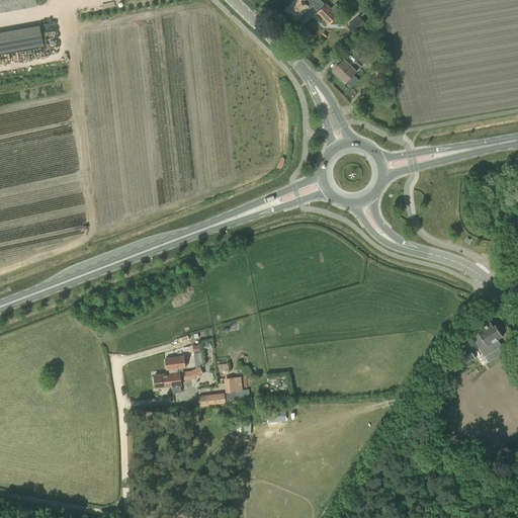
[(0,0),(0,12),(36,6),(35,0),(0,0)]
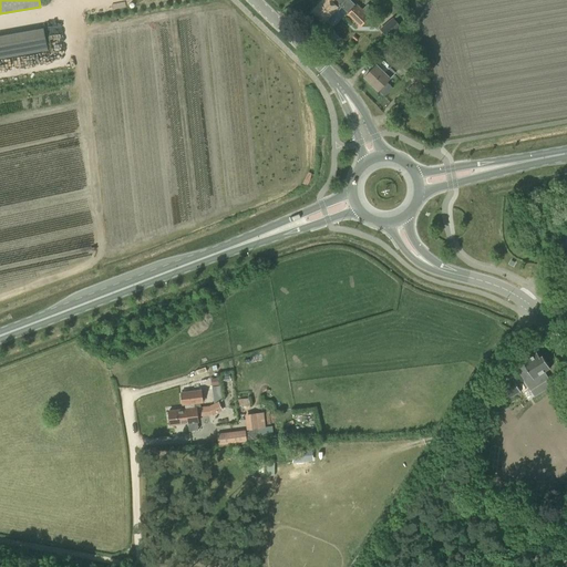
[(323,0),(313,11),(325,21),(337,8),(339,10),(342,7),(348,13),(356,6),(350,0),(323,0)]
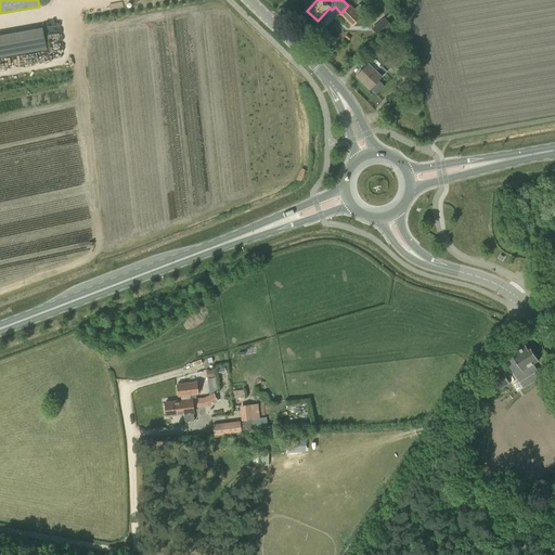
[(352,27),(362,16),(349,3),(348,5),(340,13),(339,14),(352,27)]
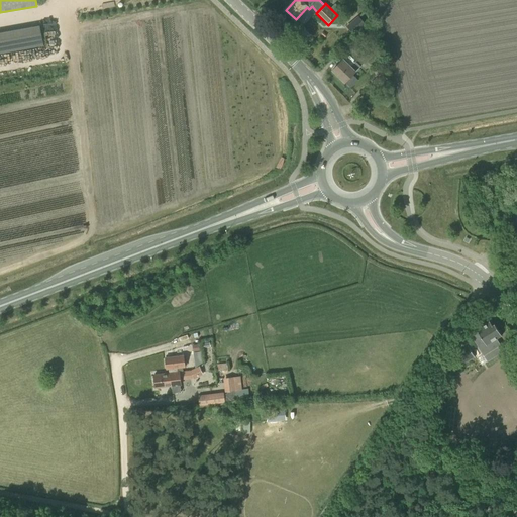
[(358,16),(346,26),(353,34),(365,24),(366,24),(358,16)]
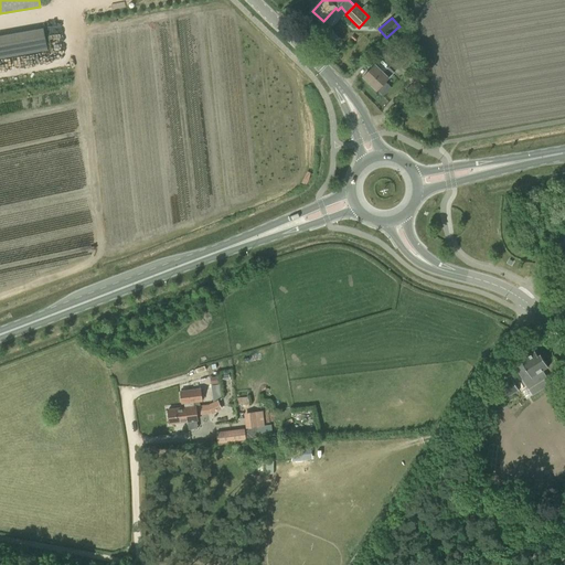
[(0,56),(53,50),(50,27),(0,33),(0,56)]
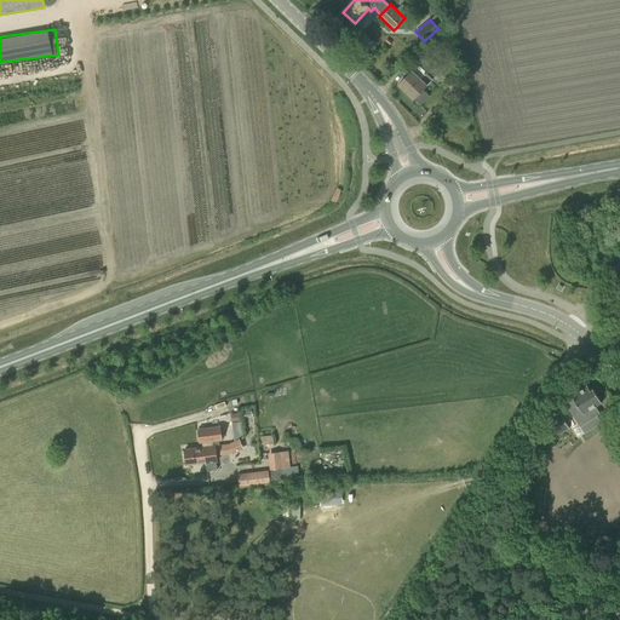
[(446,58),(454,53),(441,33),(432,39),(446,58)]
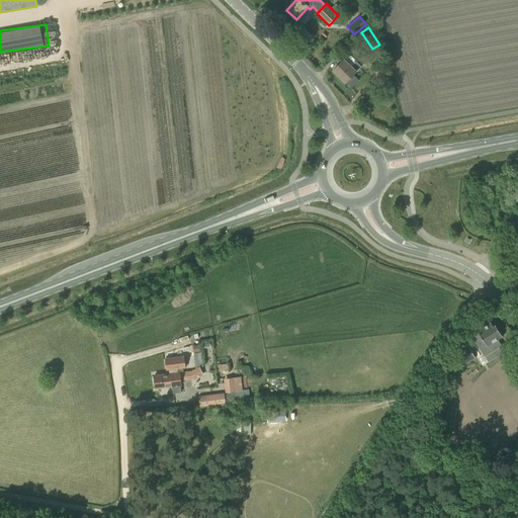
[(345,82),(361,66),(349,54),(333,70),(345,82)]
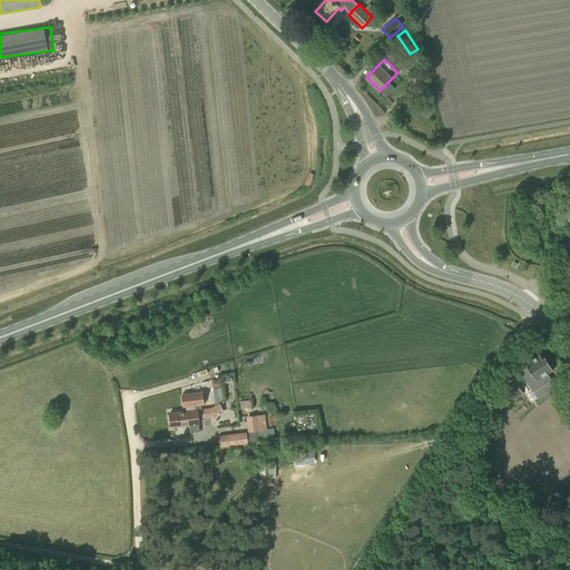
[(418,97),(426,87),(420,80),(411,90),(418,97)]
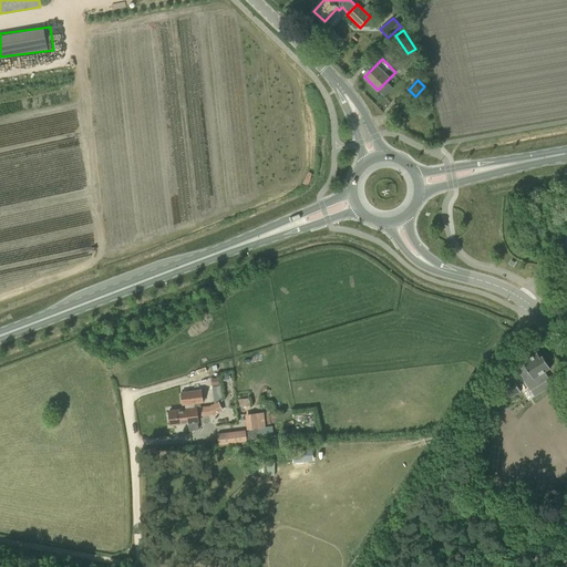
[(536,352),(523,361),(524,363),(516,368),(531,390),(549,379),(545,372),(550,369),(540,352),(537,354),(536,352)]
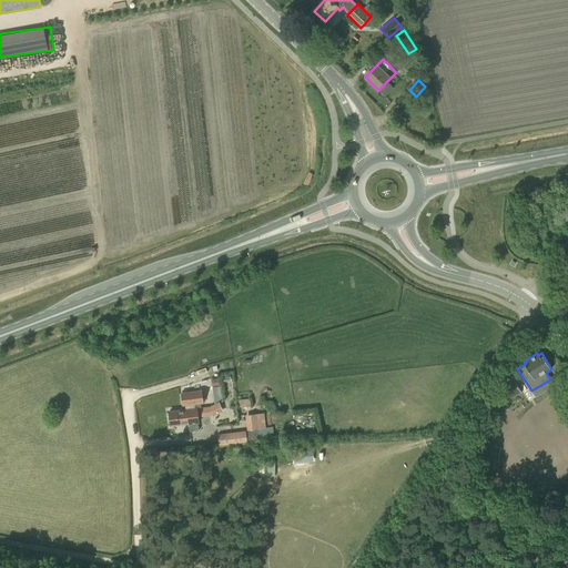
[(497,391),(505,403),(521,392),(514,379),(497,391)]
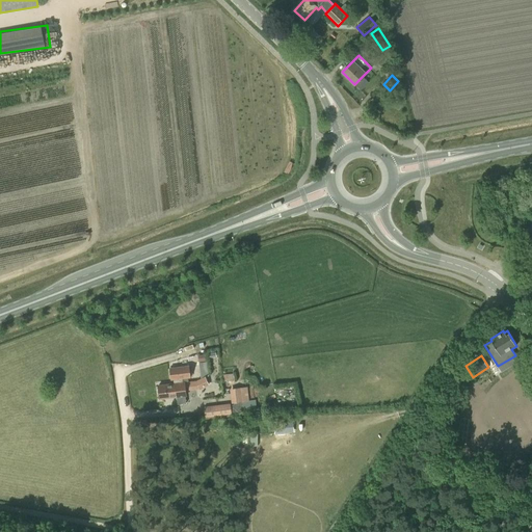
[(207,362),(198,363),(201,378),(208,372),(207,362)]
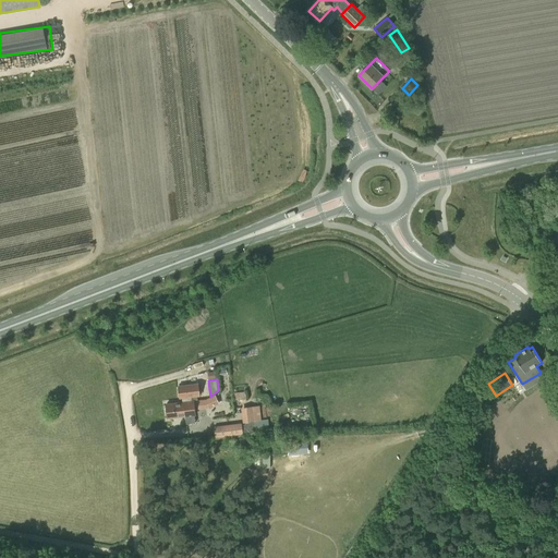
[(183,402),(191,401),(191,397),(199,396),(197,384),(179,386),(180,398),(183,398),(183,402)]
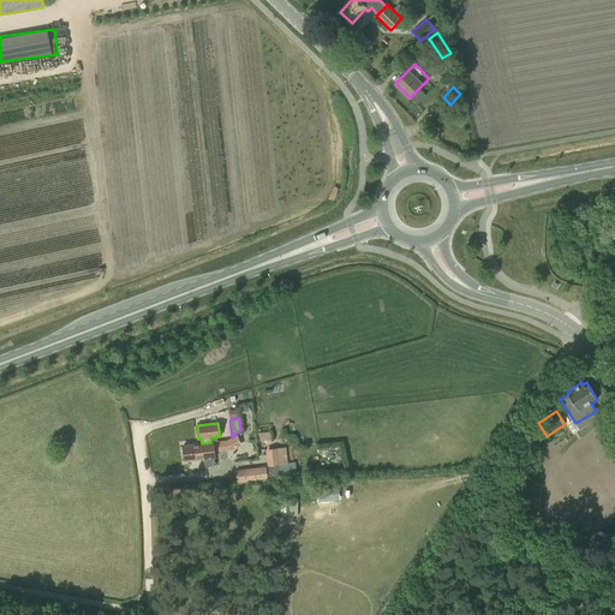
[(232,451),(242,446),(237,436),(227,441),(232,451)]
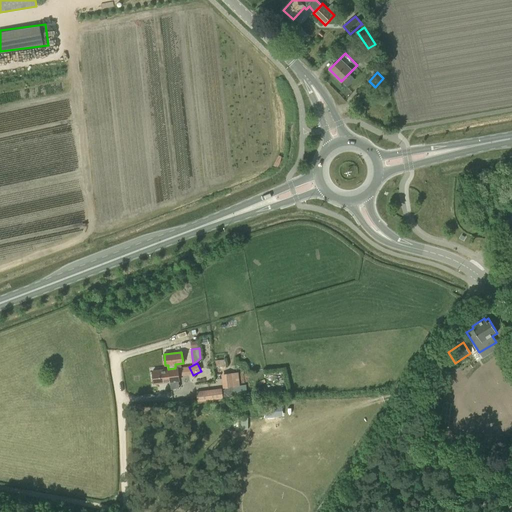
[(175,368),(168,369),(153,370),(154,383),(179,380),(177,368),(175,368)]
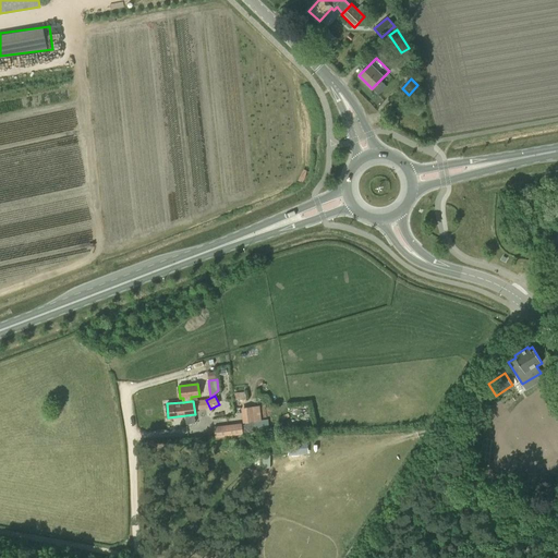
[(243,423),(262,421),(259,405),(241,408),(243,423)]
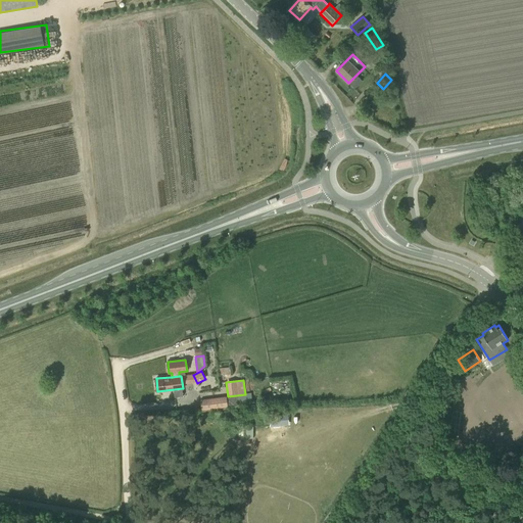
[(202,411),(228,408),(227,396),(200,399),(202,411)]
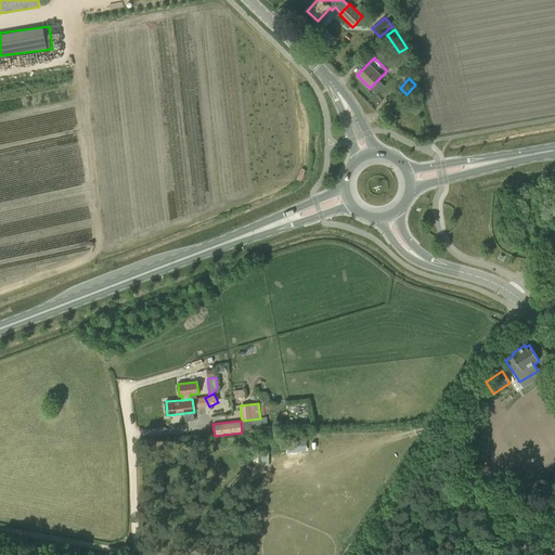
[(287,453),(307,451),(306,439),(286,441),(287,453)]
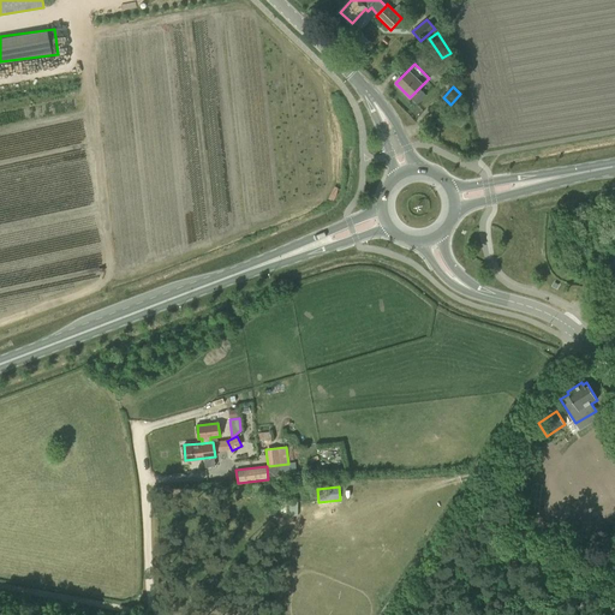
[(274,554),(274,542),(264,542),(264,554),(274,554)]
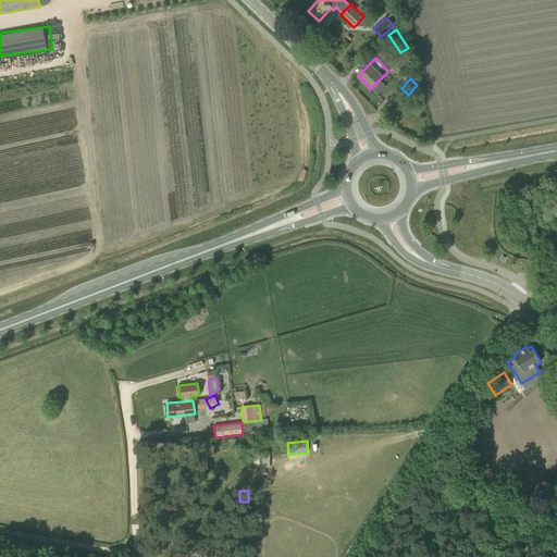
All buildings are outlined.
